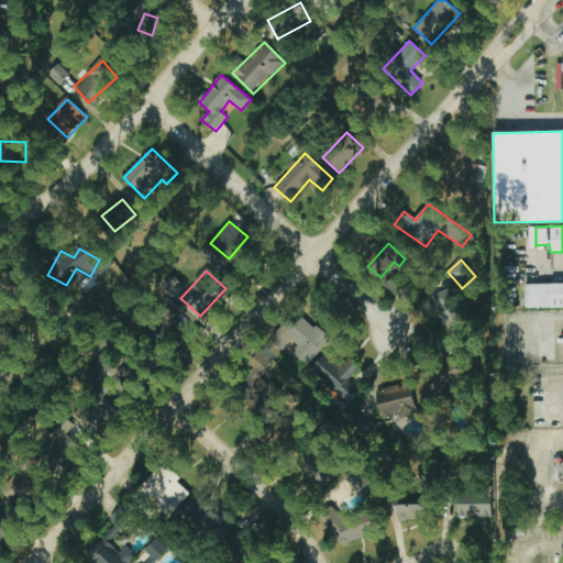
[(386,284),(395,294),(403,286),(394,276),(386,284)]
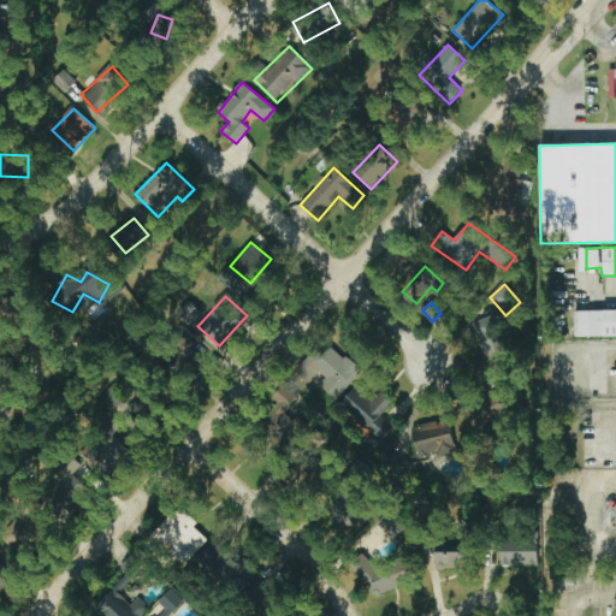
[(615,309),(576,309),(575,337),(615,336),(615,309)]
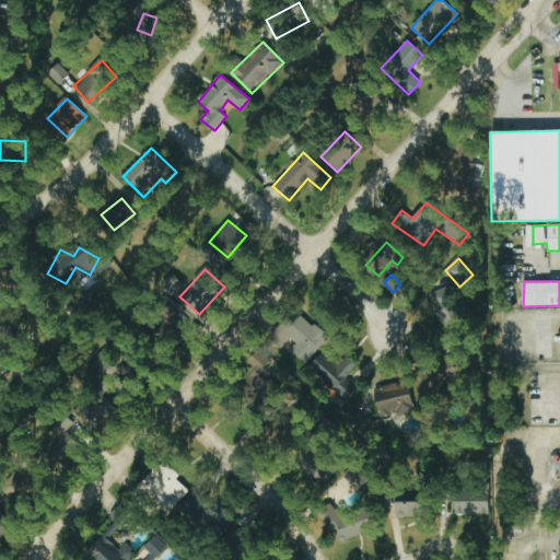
[(431,291),(439,331),(459,327),(452,288),(431,291)]
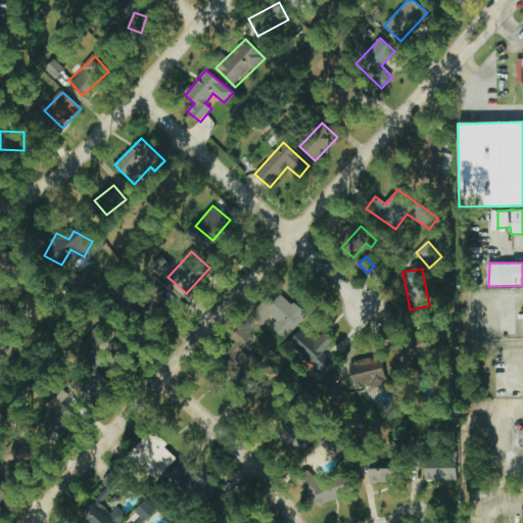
[(306,317),(277,288),(252,314),(266,327),(269,324),(285,339),(306,317)]
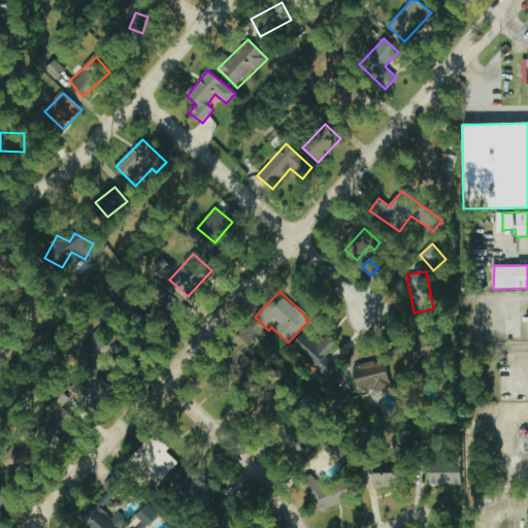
[(161,326),(174,310),(165,302),(152,319),(161,326)]
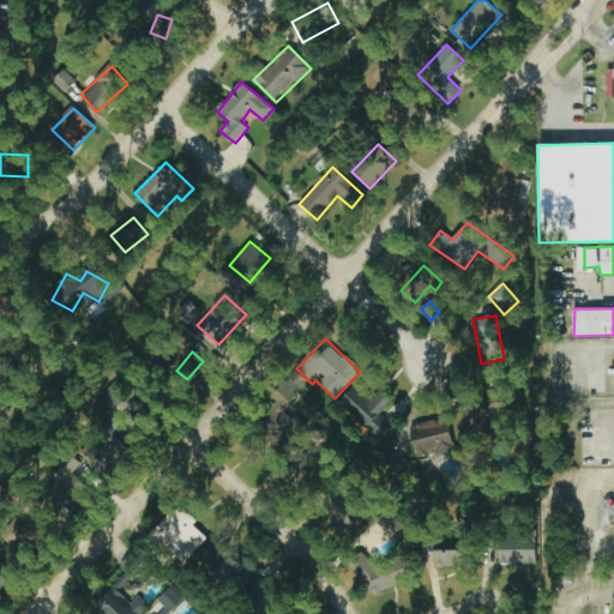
[(393,399),(378,386),(371,396),(356,383),(338,404),(380,440),(392,426),(379,415),(393,399)]
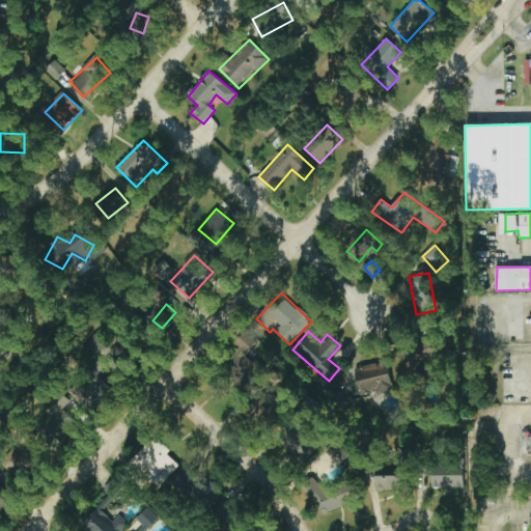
[(110,352),(119,364),(139,350),(130,337),(116,346),(117,346),(110,352)]
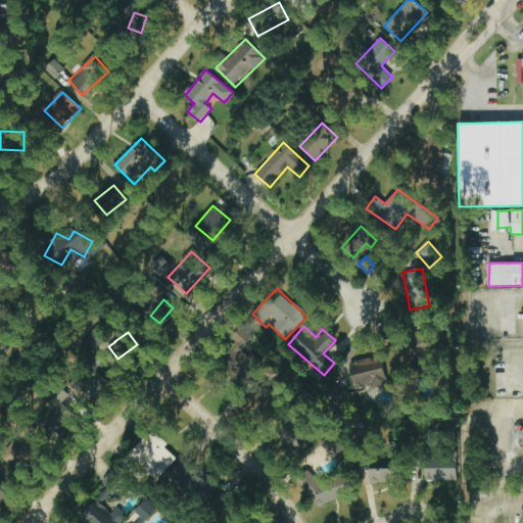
[(431,349),(426,334),(395,344),(403,370),(418,366),(414,354),(431,349)]
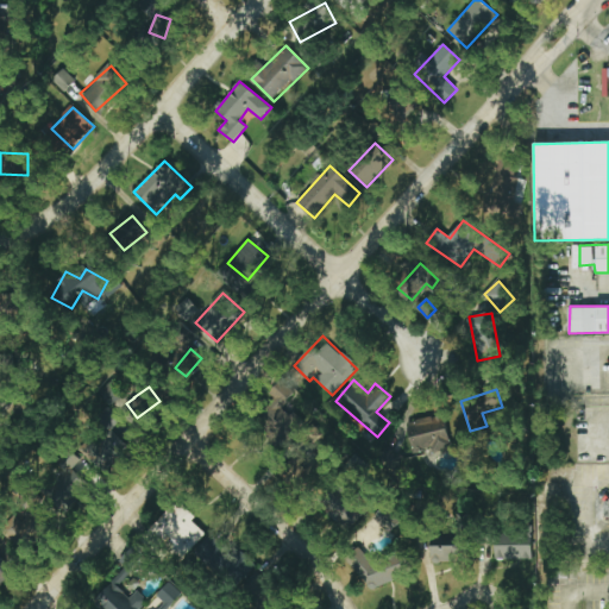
[(112,429),(121,421),(112,410),(95,426),(100,431),(81,449),(99,468),(125,445),(112,429)]
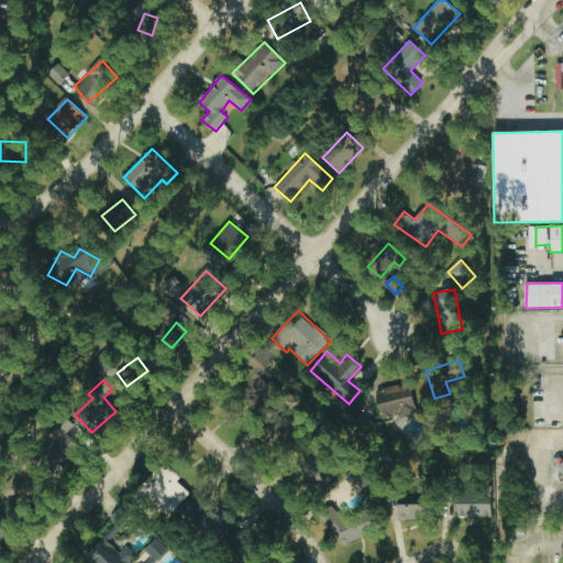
[(377,389),(382,420),(417,415),(411,384),(377,389)]
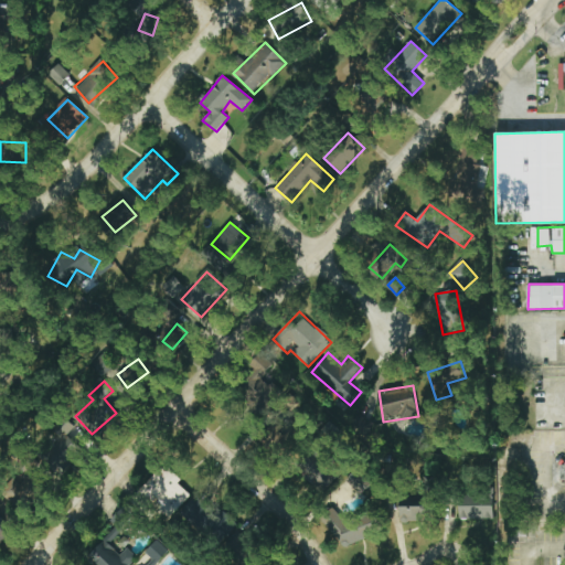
[(85,438),(75,429),(50,454),(64,470),(83,452),(77,446),(85,438)]
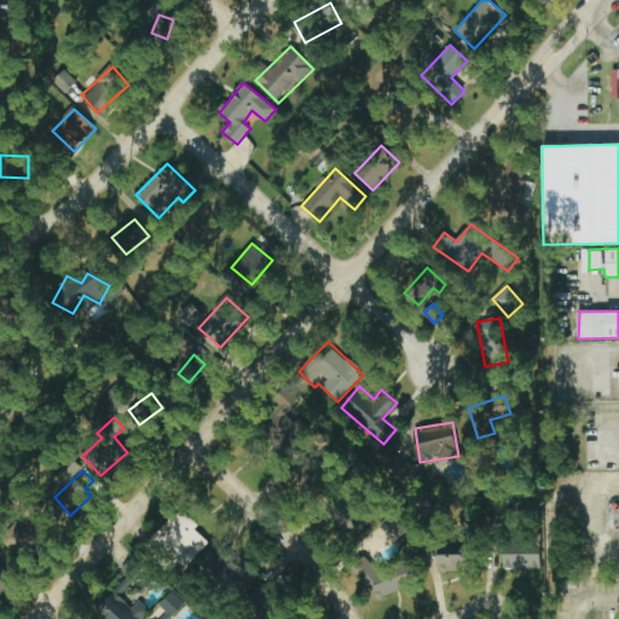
[(351,541),(370,522),(346,495),(325,513),(351,541)]
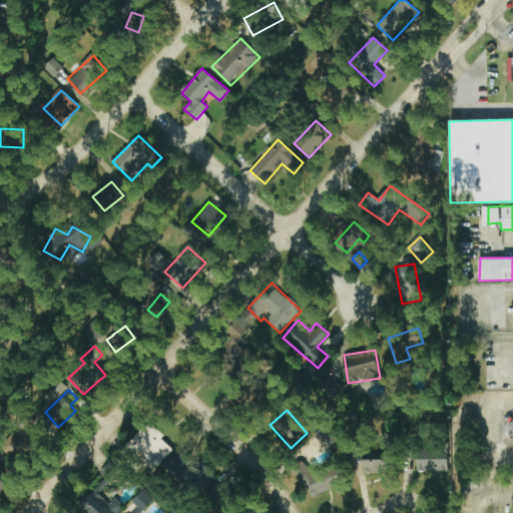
[(173,450),(162,439),(165,437),(150,422),(117,455),(129,467),(140,456),(154,470),(173,450)]
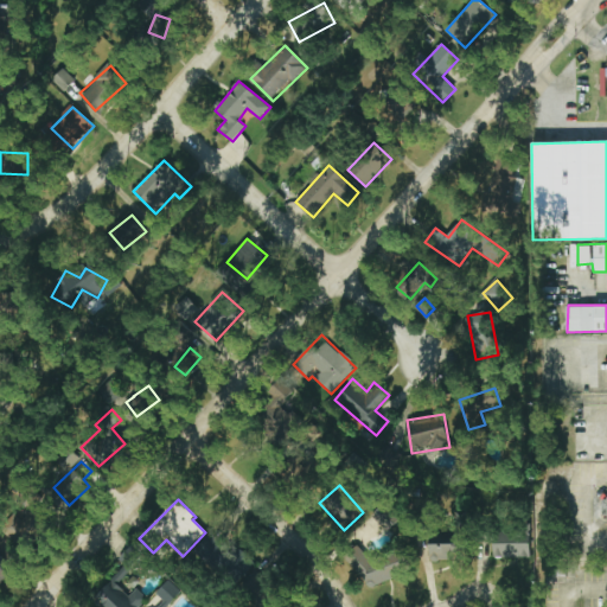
[(387,503),(371,515),(385,531),(401,519),(387,503)]
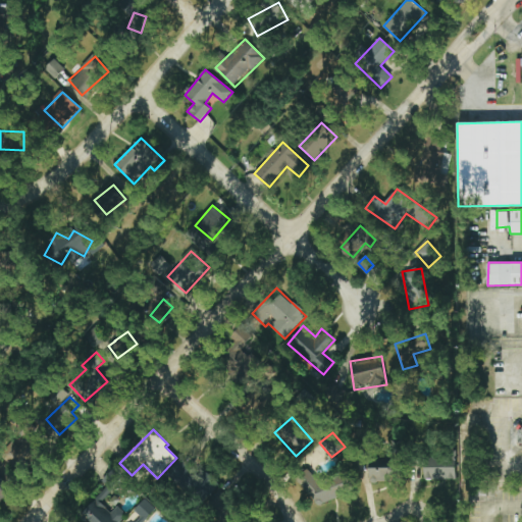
[(31,466),(45,450),(31,437),(16,454),(31,466)]
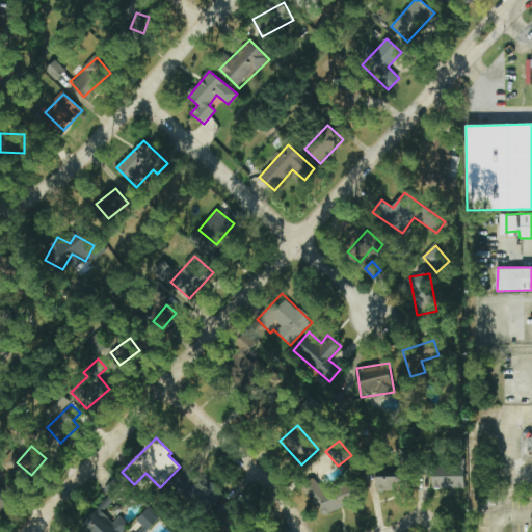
[(464,489),(464,467),(432,466),(432,488),(464,489)]
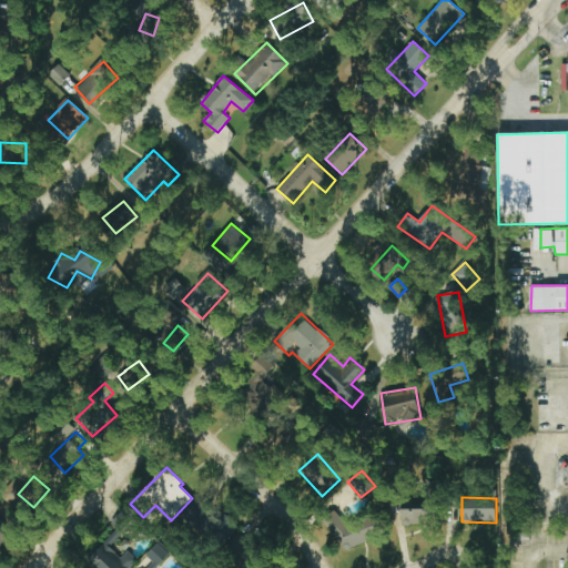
[(402,503),(402,525),(433,524),(433,501),(402,503)]
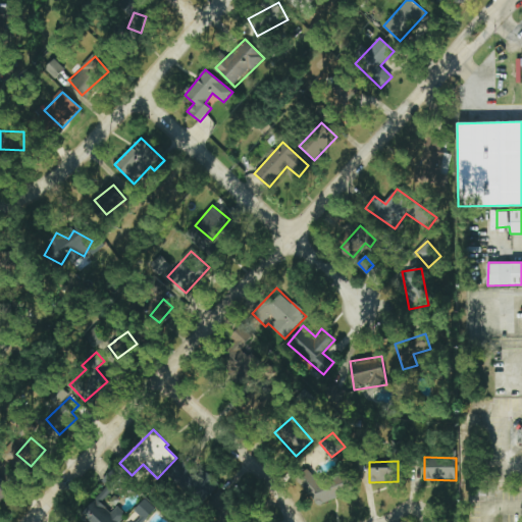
[(355,491),(348,471),(315,482),(311,471),(301,475),(313,507),(355,491)]
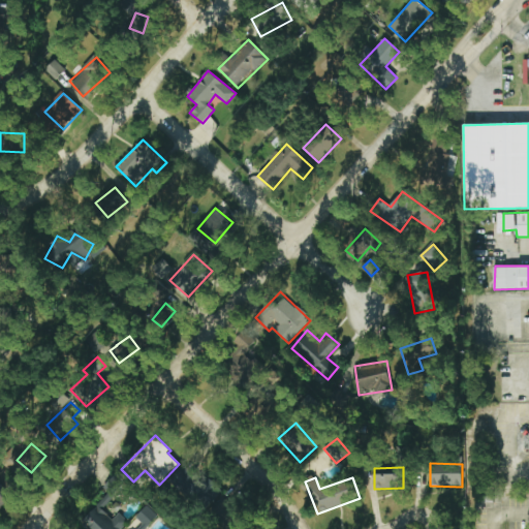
[(0,498),(8,491),(0,483),(0,498)]
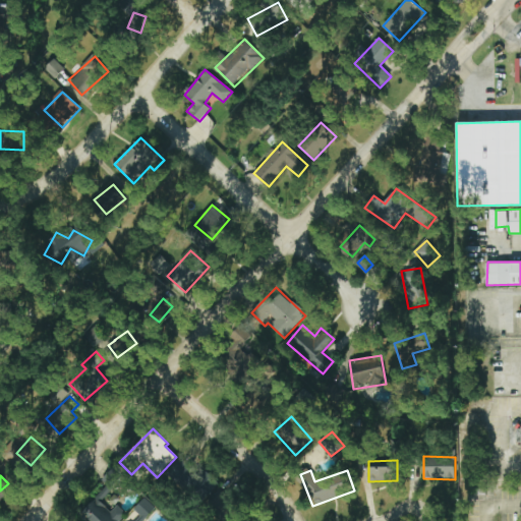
[(143,520),(157,508),(146,498),(134,510),(140,515),(134,520),(143,520)]
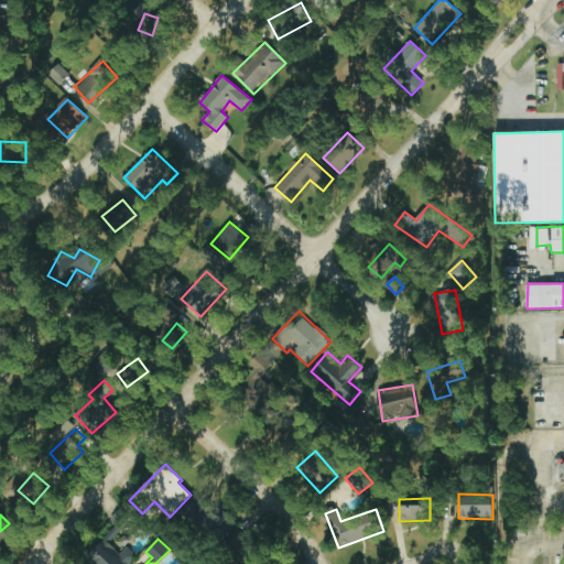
[(112,563),(100,552),(89,563),(90,563),(112,563)]
